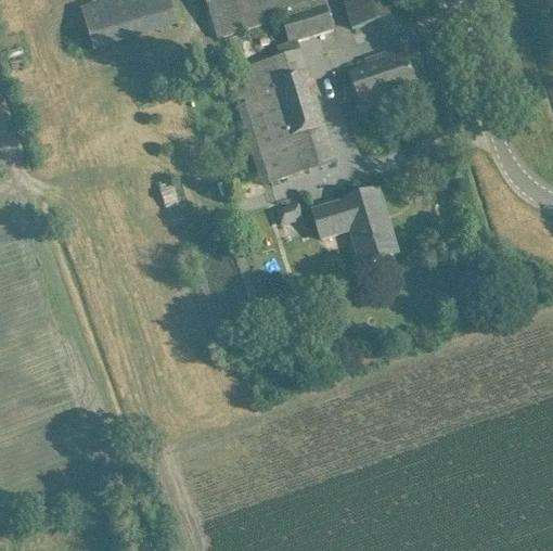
[(95,0),(78,5),(92,50),(178,24),(169,0),(95,0)]
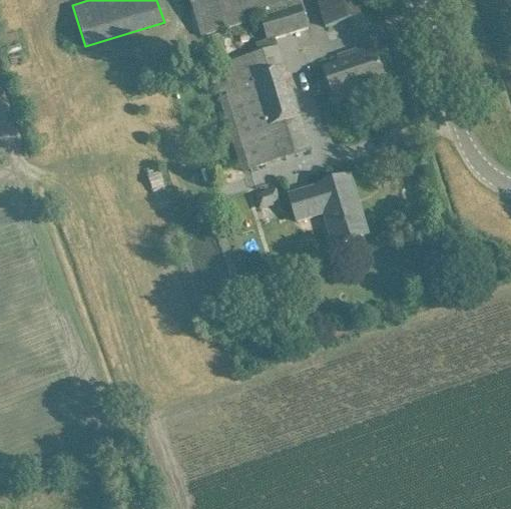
[(189,0),(200,34),(260,16),(267,38),(274,36),(306,26),(298,0),(189,0)]
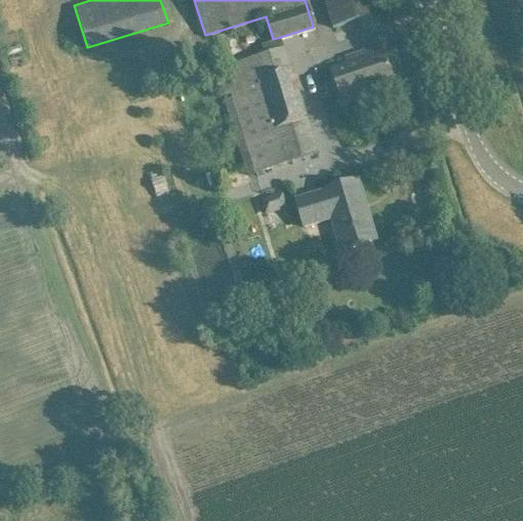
[(323,0),(331,25),(381,9),(378,0),(323,0)]
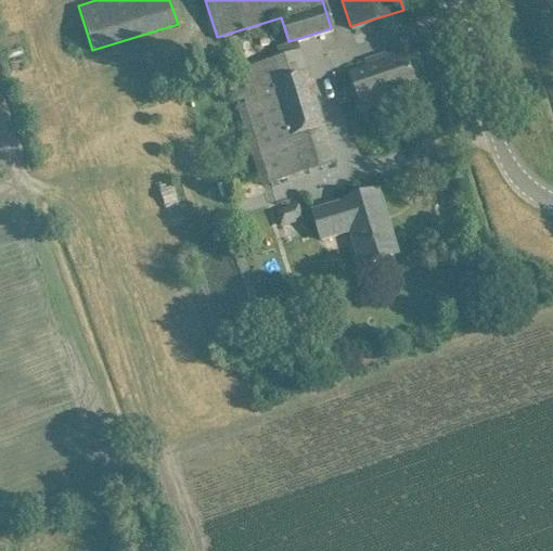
[(354,71),(348,73),(359,104),(364,102),(415,86),(401,46),(363,59),(367,66),(354,71)]
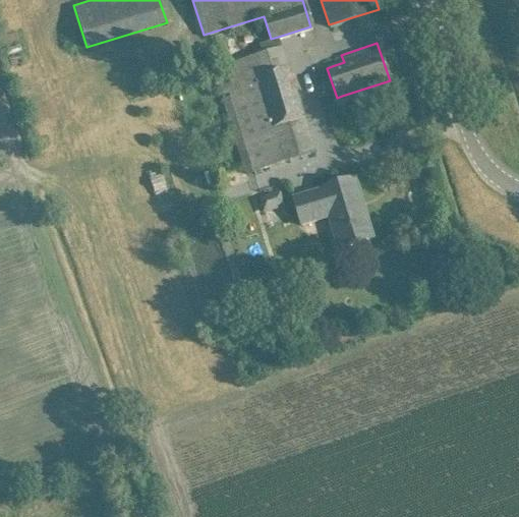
[(264,88),(260,89),(272,127),(275,126),(277,132),(304,123),(289,72),(262,81),(264,88)]
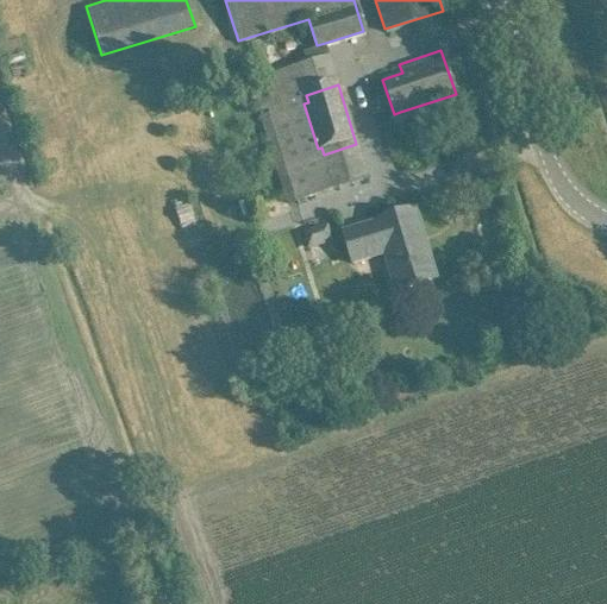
[(374,220),(342,231),(351,260),(383,250),(395,288),(435,276),(425,245),(419,246),(415,232),(420,231),(413,207),(374,219),(374,220)]
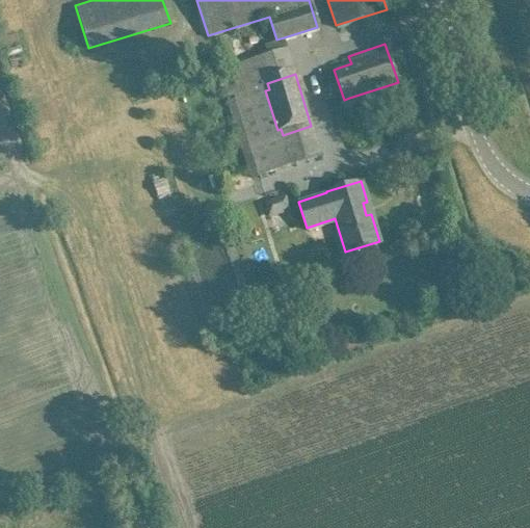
[(291,190),(277,201),(286,211),(299,200),(291,190)]
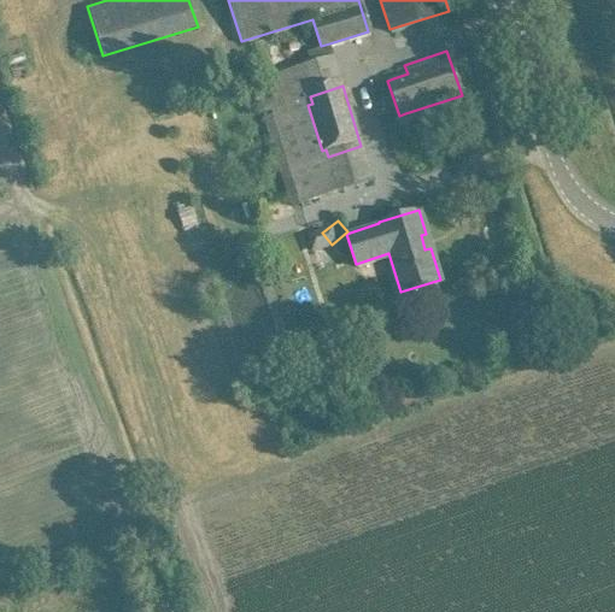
[(499,275),(497,281),(499,286),(504,288),(510,286),(513,280),(510,275),(504,272),(499,275)]
